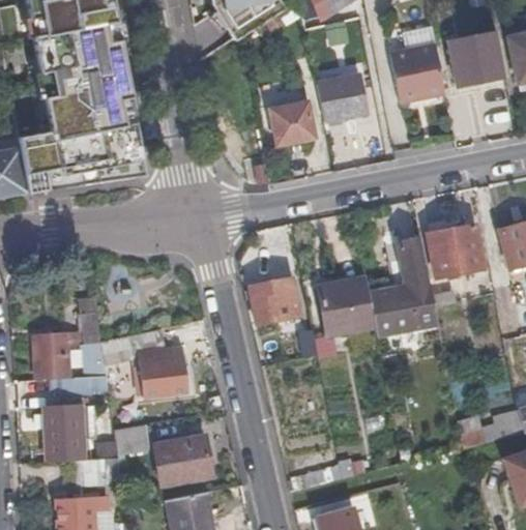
[(28,0),(37,40),(116,26),(110,0),(28,0)]
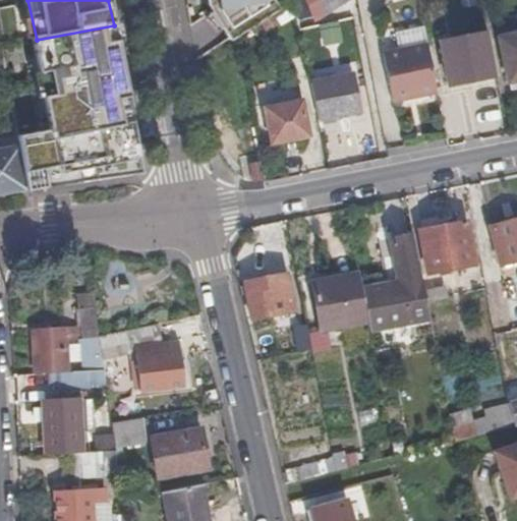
[(211,0),(230,32),(286,0),(211,0)]
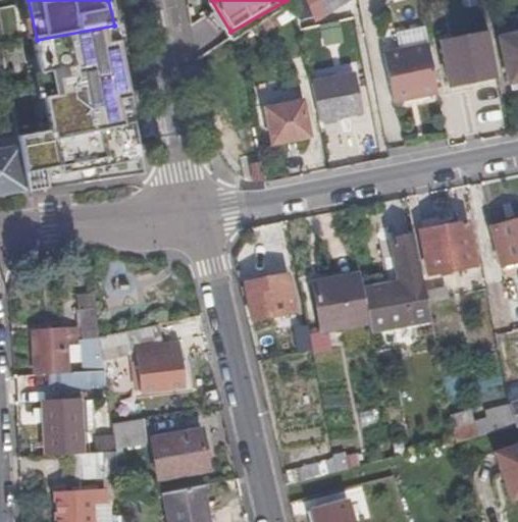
[(312,14),(344,0),(310,0),(309,1),(312,14)]
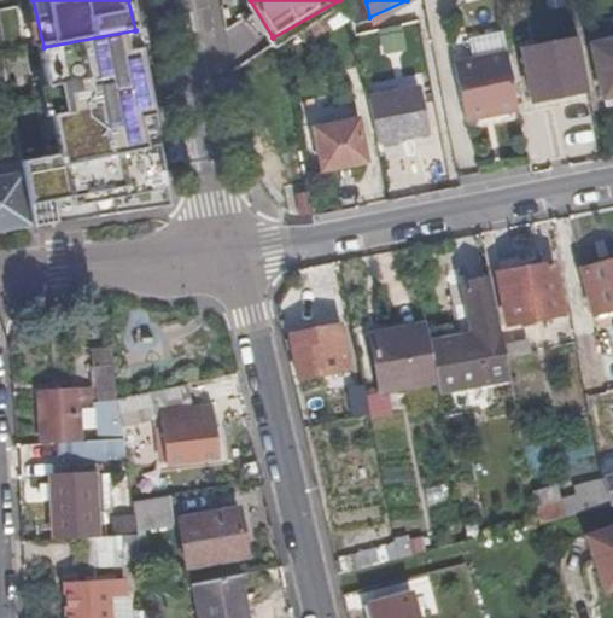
[(402,28),(381,36),(390,57),(410,47),(402,28)]
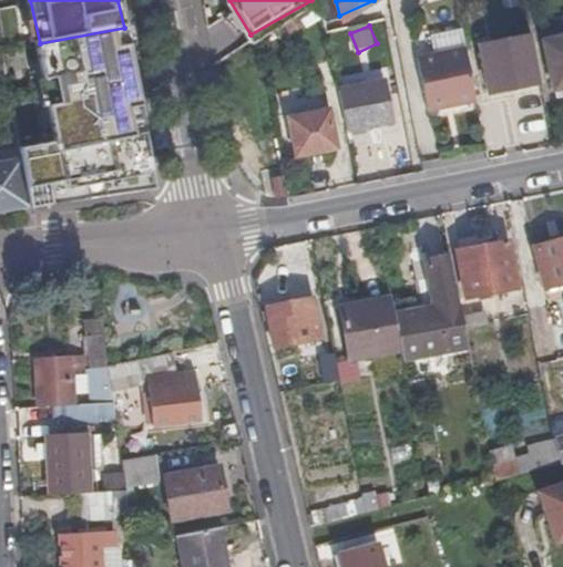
[(71,191),(159,173),(124,28),(40,43),(71,191)]
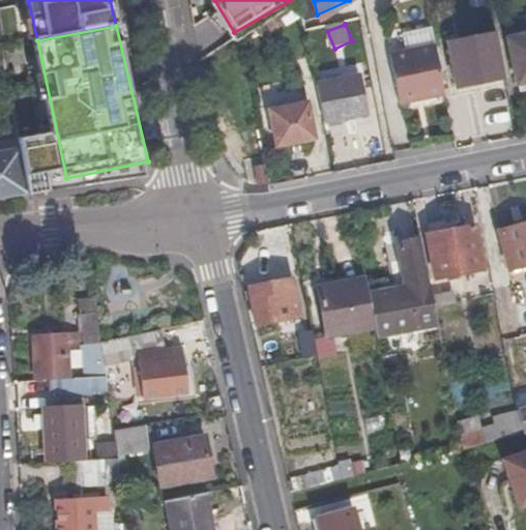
[(505,74),(497,30),(449,39),(459,83),(505,74)]
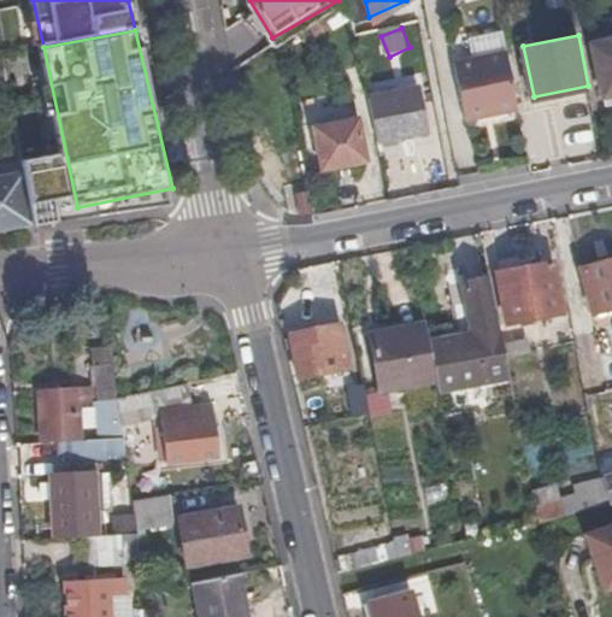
[(508,51),(454,62),(465,118),(521,106),(508,51)]
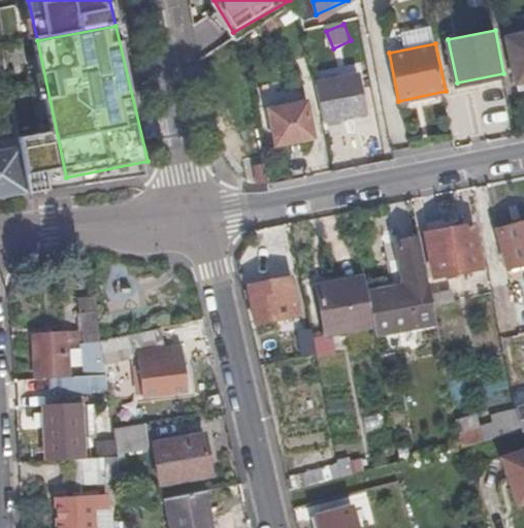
[(523,43),(511,46),(517,83),(523,80),(523,43)]
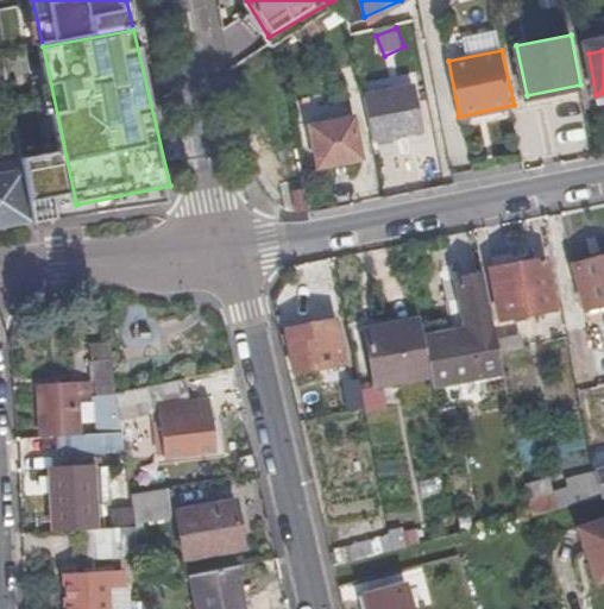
[(410,87),(360,96),(371,140),(419,132),(410,87)]
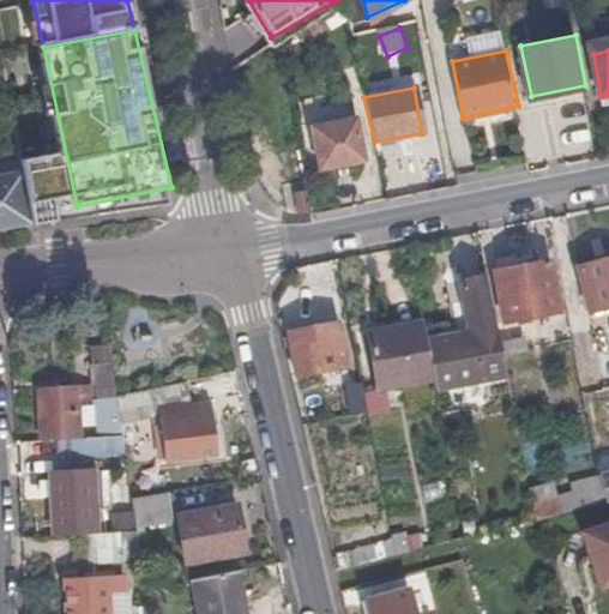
[(356,119),(312,126),(320,169),(363,160),(356,119)]
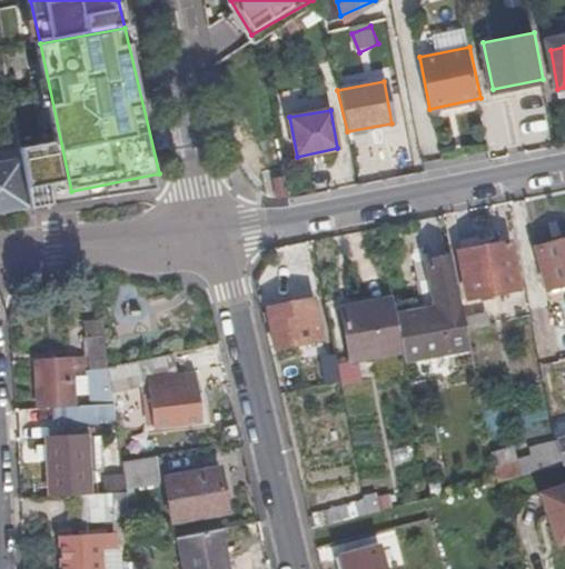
[(0,162),(0,212),(32,207),(25,159),(0,162)]
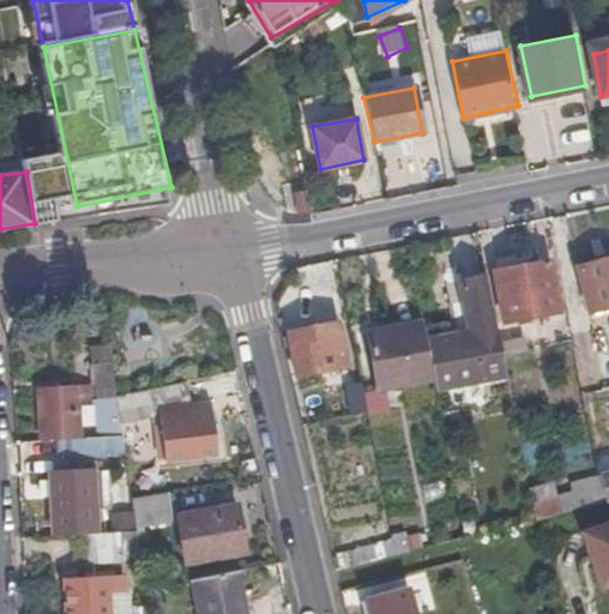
[(493,258),(494,270),(517,265),(514,253),(493,258)]
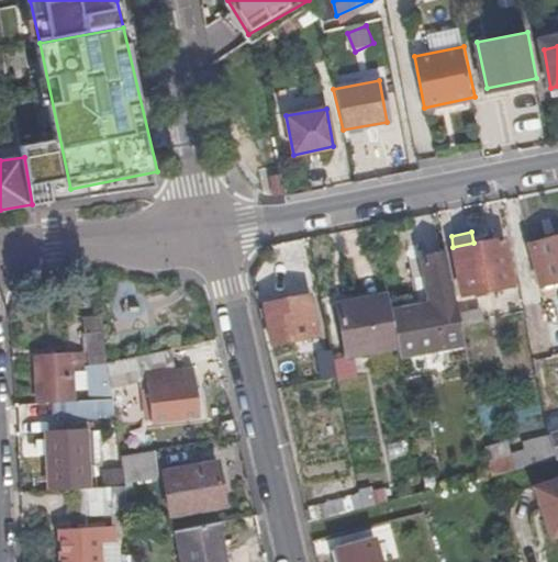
[(557,234),(528,243),(540,282),(554,278),(557,277),(557,234)]
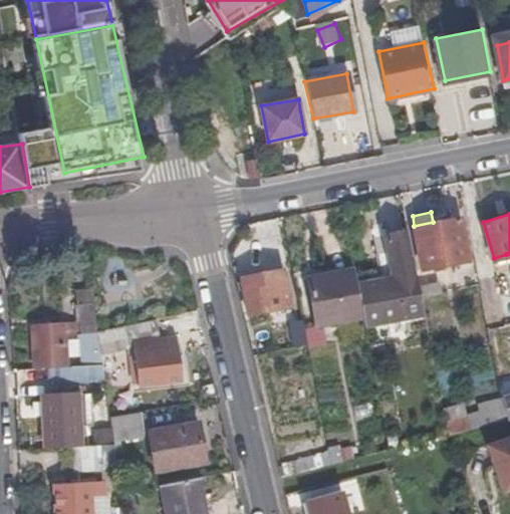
[(458,217),(433,222),(414,226),(413,226),(421,269),(466,260),(458,217)]
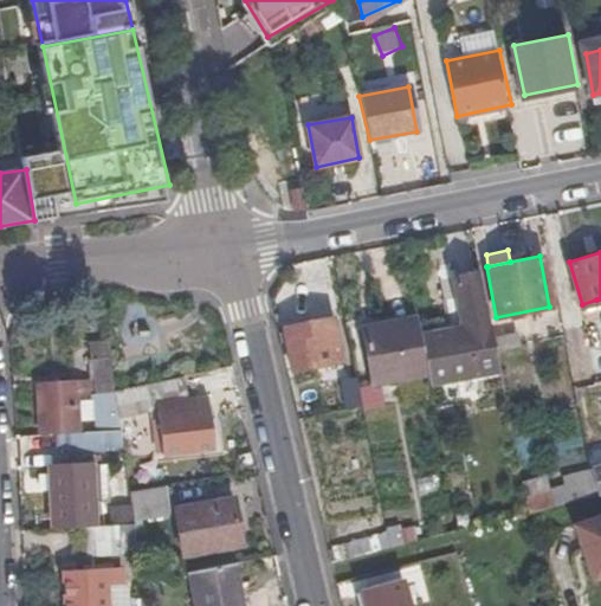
[(427,374),(430,386),(499,372),(496,353),(493,339),(480,274),(453,278),(457,298),(445,300),(450,326),(418,333),(427,374)]
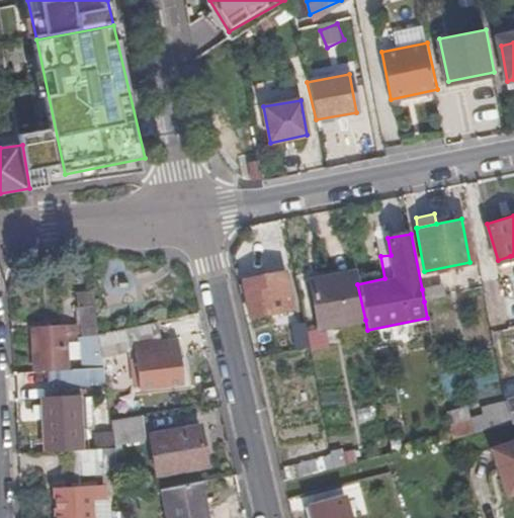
[(284,272),(244,280),(252,317),(292,308),(284,272)]
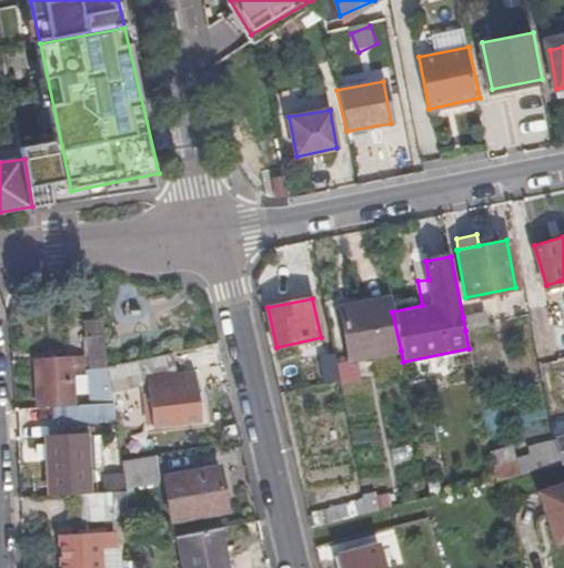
[(392,312),(391,301),(363,307),(362,304),(339,308),(349,362),(401,351),(392,312)]
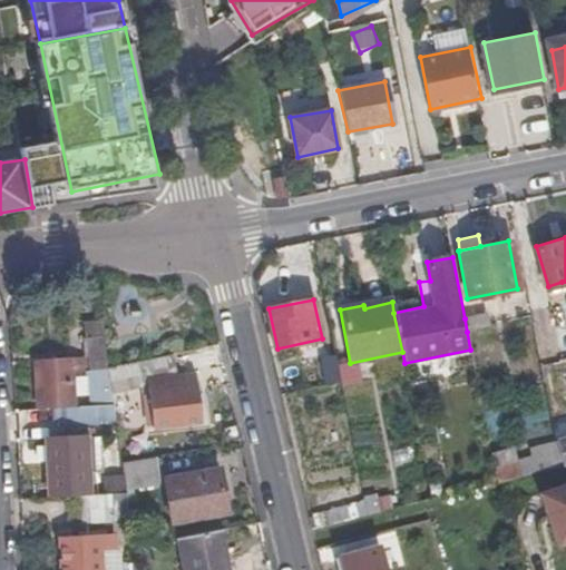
[(565,306),(556,308),(565,346),(565,306)]
